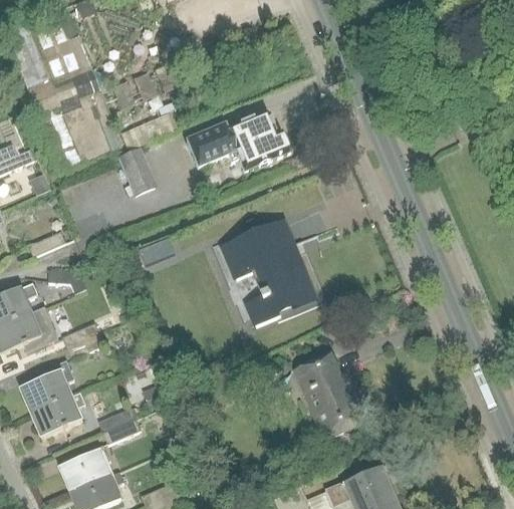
[(98,13),(93,0),(87,0),(77,4),(84,19),(98,13)]
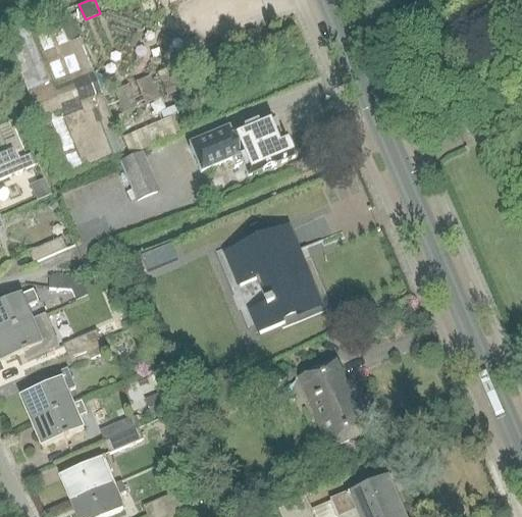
[(69,14),(31,30),(29,26),(5,36),(29,96),(20,99),(29,119),(49,111),(72,167),(123,147),(69,14)]
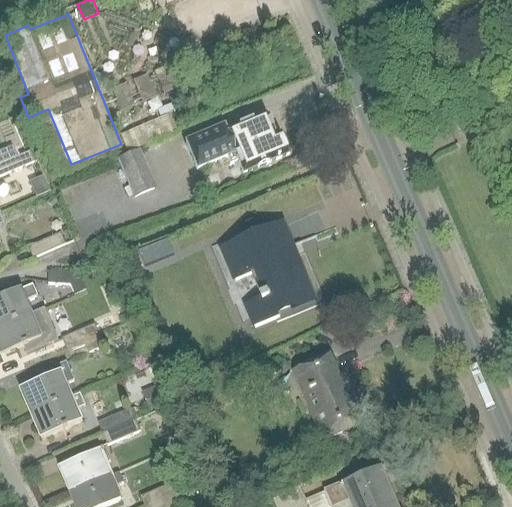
[(151,70),(138,76),(148,96),(161,90),(151,70)]
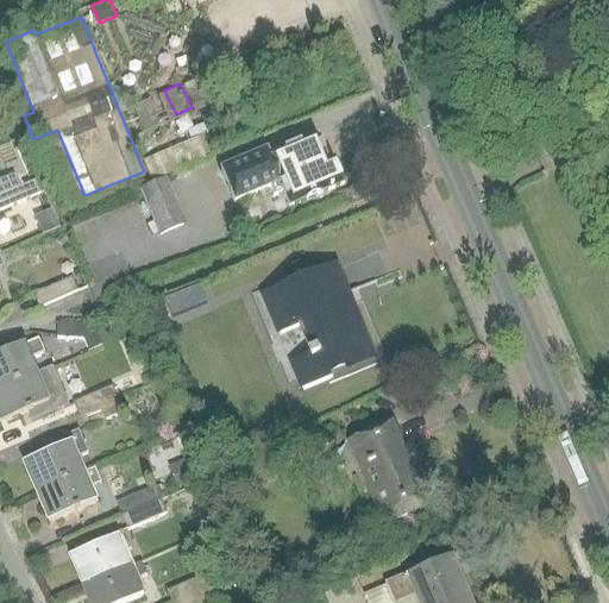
[(265,145),(219,164),(233,198),(268,183),(272,192),(281,188),(287,202),(344,178),(333,154),(326,157),(315,130),(268,150),(265,145)]
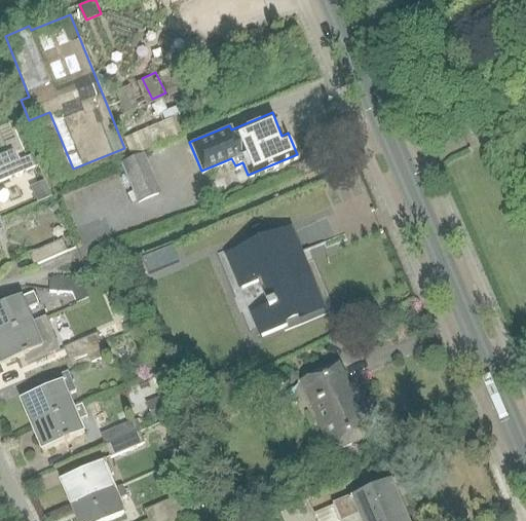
[(130,153),(181,132),(174,114),(123,136),(130,153)]
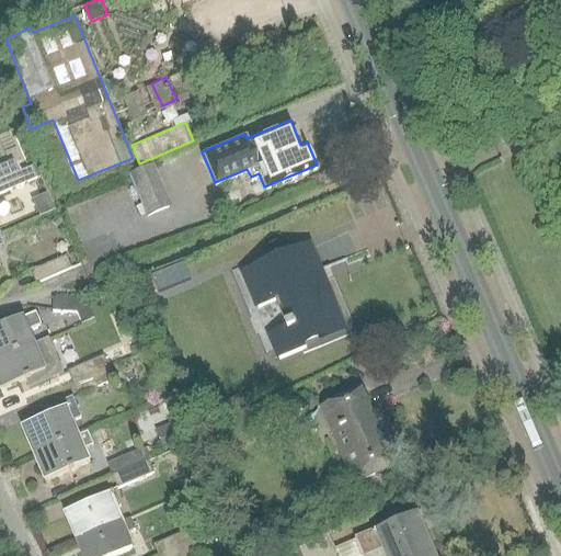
[(0,160),(0,174),(19,168),(13,155),(0,160)]
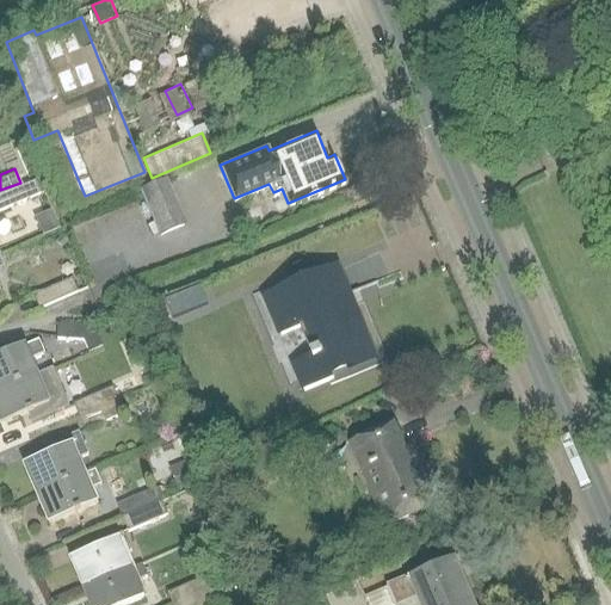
[(142,186),(143,187),(134,191),(139,204),(148,199),(164,234),(189,223),(168,176),(142,186)]
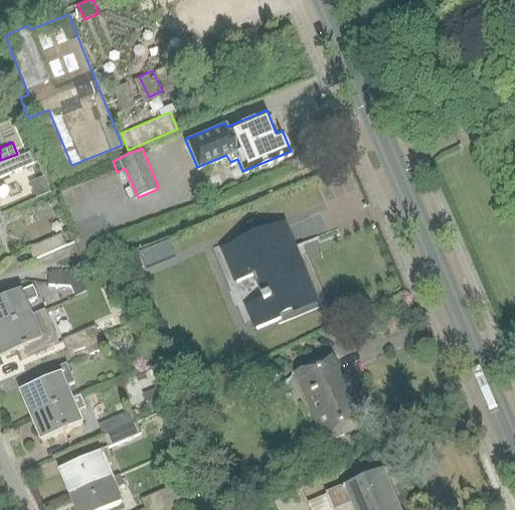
[(0,173),(22,165),(17,154),(0,160),(0,173)]
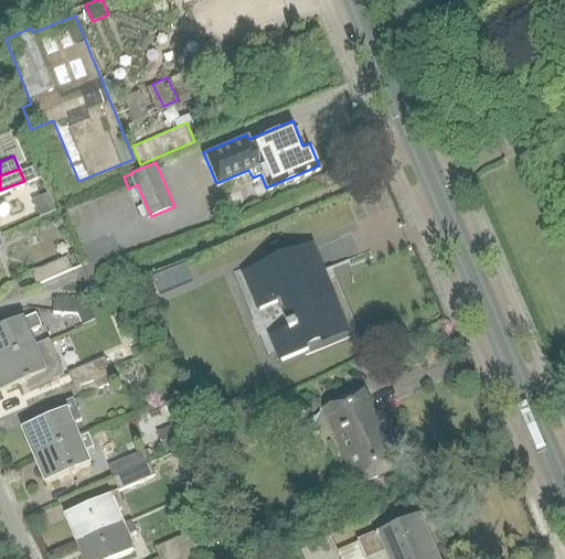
[(273,333),(281,356),(308,345),(305,340),(344,323),(311,244),(247,270),(262,305),(279,298),(291,325),(273,333)]
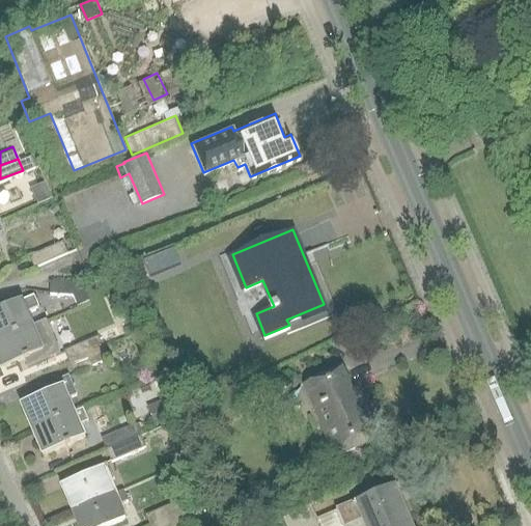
[(59,241),(25,255),(30,267),(63,252),(59,241)]
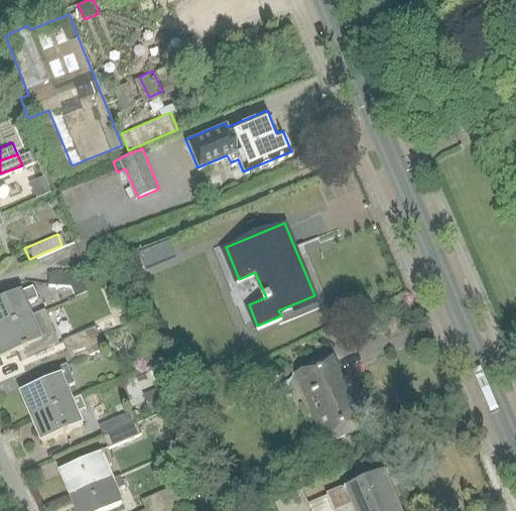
[(169,239),(140,251),(145,264),(174,252),(169,239)]
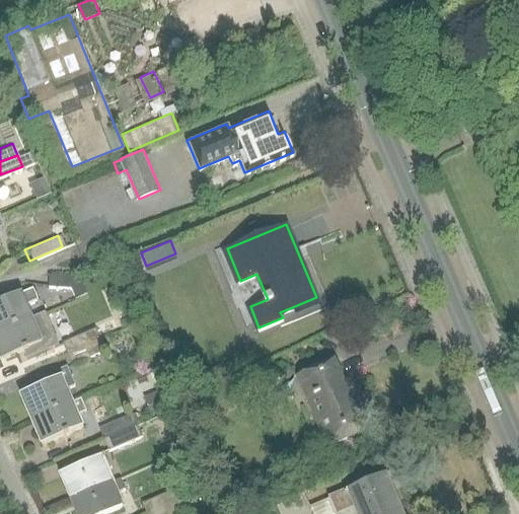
[(80,275),(50,272),(48,284),(72,286),(76,296),(87,292),(80,275)]
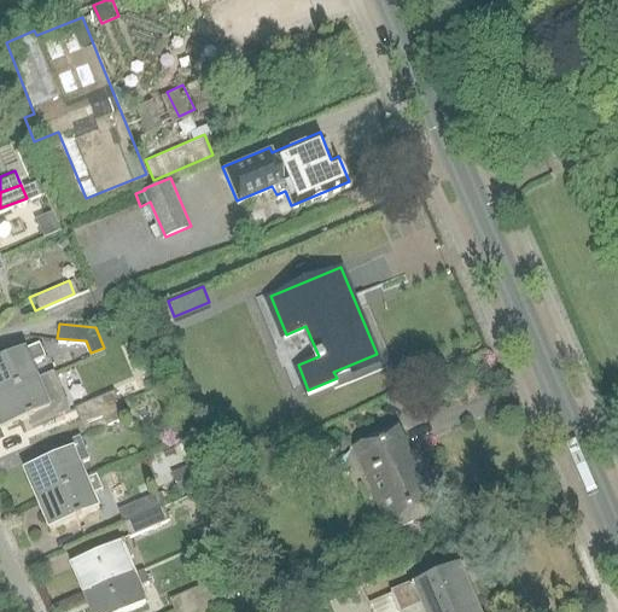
[(0,356),(0,391),(39,376),(31,360),(46,354),(40,341),(0,356)]
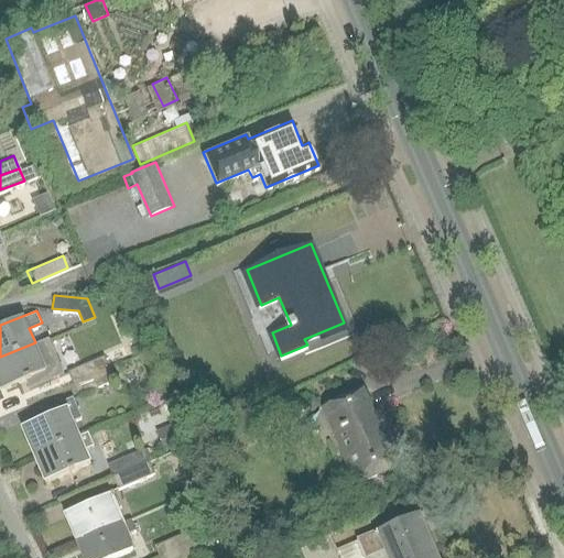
[(46,369),(35,342),(0,357),(0,372),(6,385),(46,369)]
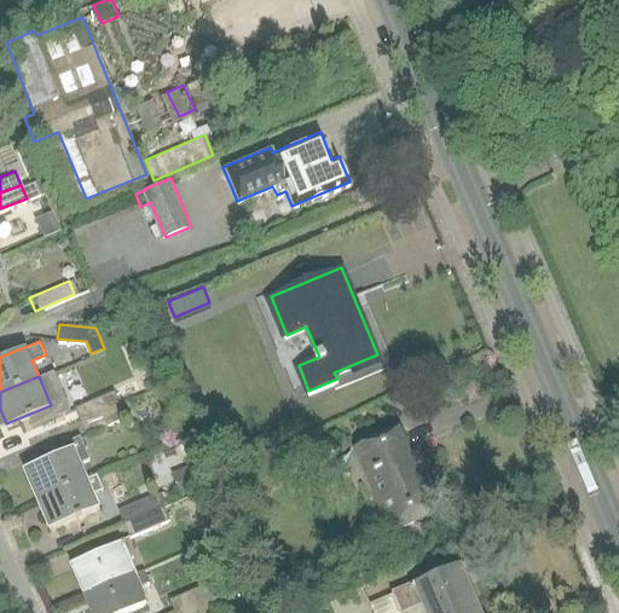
[(74,405),(80,418),(120,402),(115,388),(74,405)]
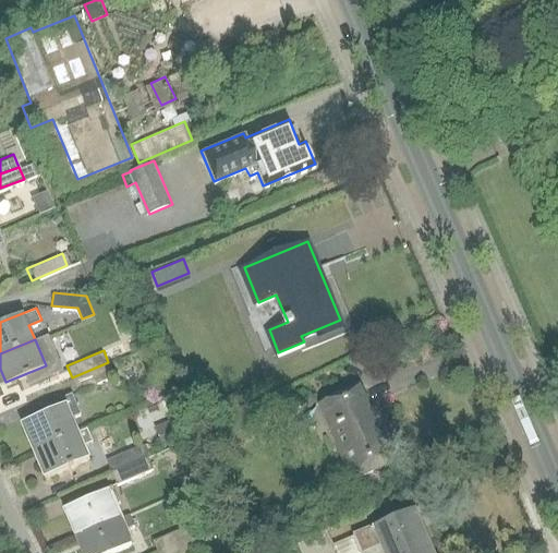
[(113,374),(108,362),(72,377),(77,391),(113,374)]
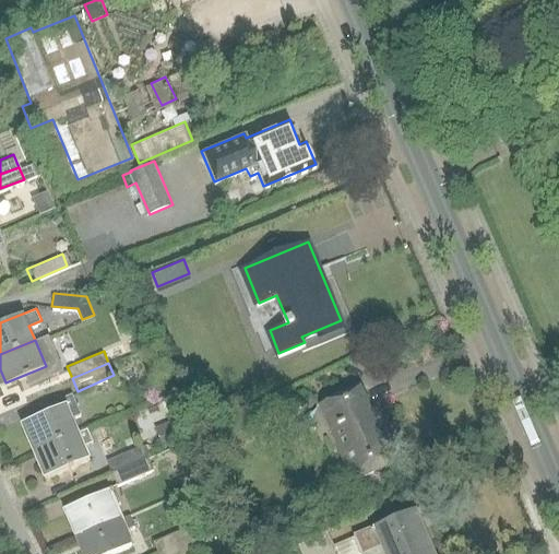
[(366,414),(356,389),(320,403),(352,479),(397,459),(377,410),(366,414)]
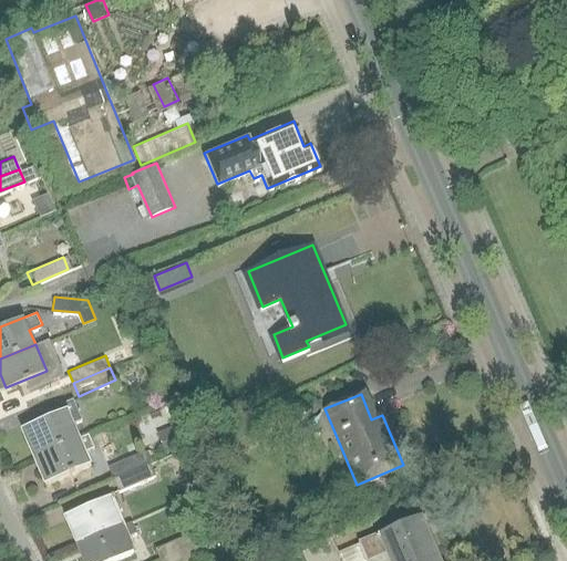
[(73,421),(81,417),(73,397),(61,403),(64,412),(27,427),(39,454),(80,437),(73,421)]
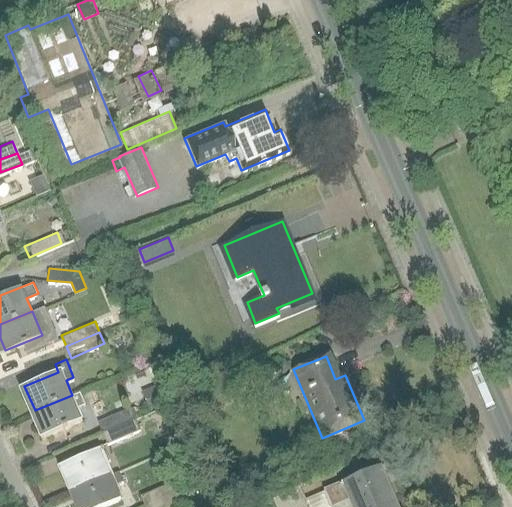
[(161,382),(142,390),(149,408),(168,400),(161,382)]
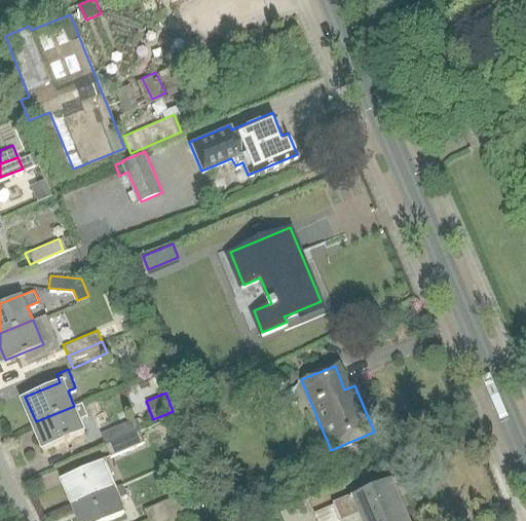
[(36,421),(46,446),(84,430),(79,417),(86,413),(82,402),(74,406),(36,421)]
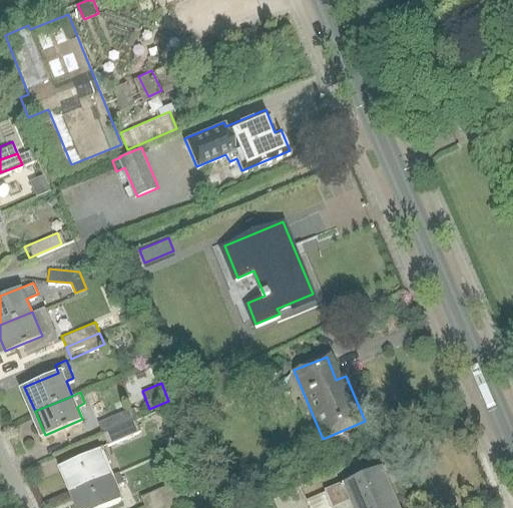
[(96,421),(101,432),(137,416),(132,404),(96,421)]
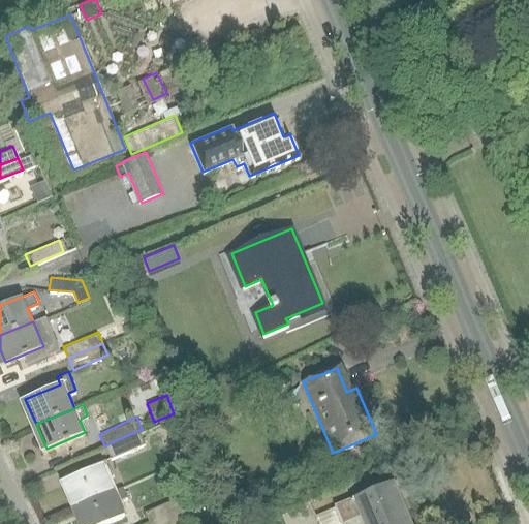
[(148,426),(142,429),(104,445),(110,457),(153,437),(148,426)]
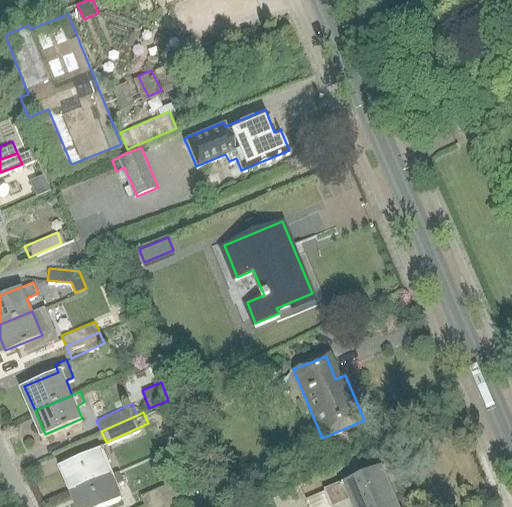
[(184,440),(178,424),(169,428),(175,444),(184,440)]
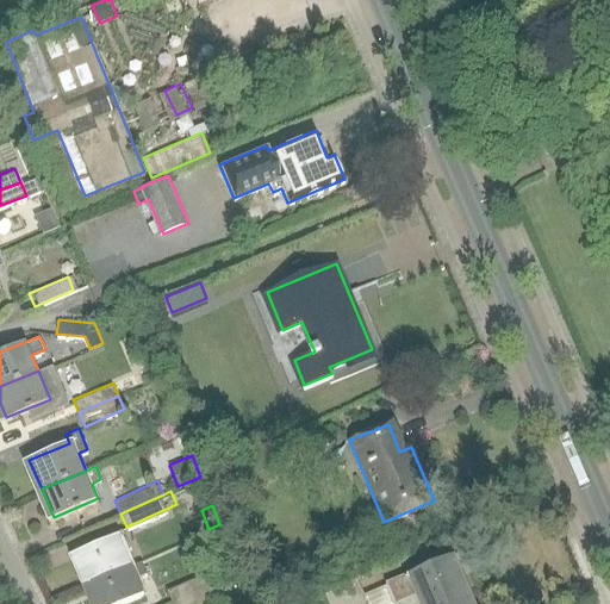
[(123,548),(130,546),(122,527),(103,535),(105,541),(74,554),(86,584),(130,565),(123,548)]
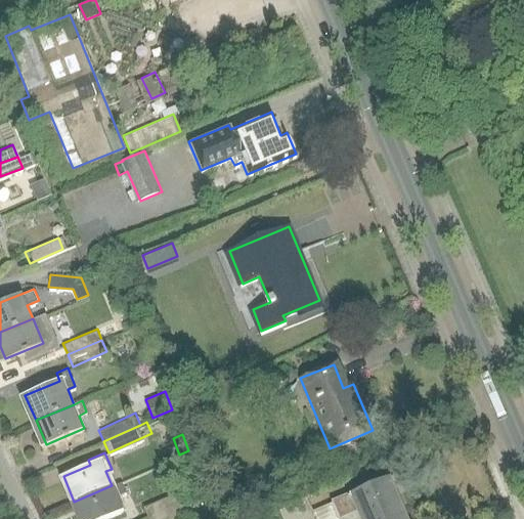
[(347,496),(346,493),(331,500),(338,518),(357,510),(360,518),(409,518),(392,477),(347,496)]
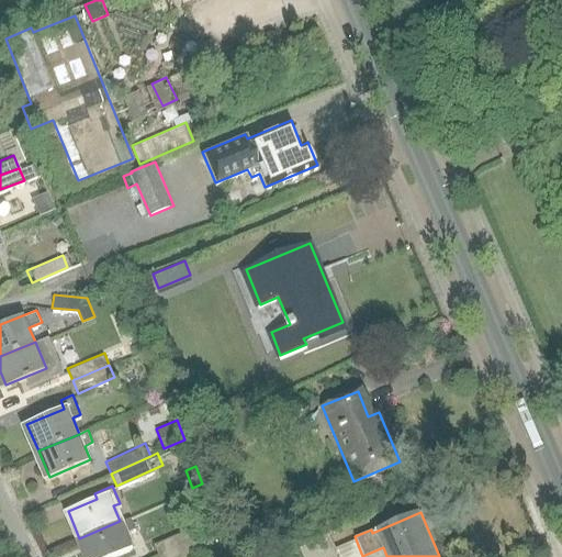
[(87,556),(105,556),(131,547),(124,532),(131,530),(126,519),(120,521),(79,538),(87,556)]
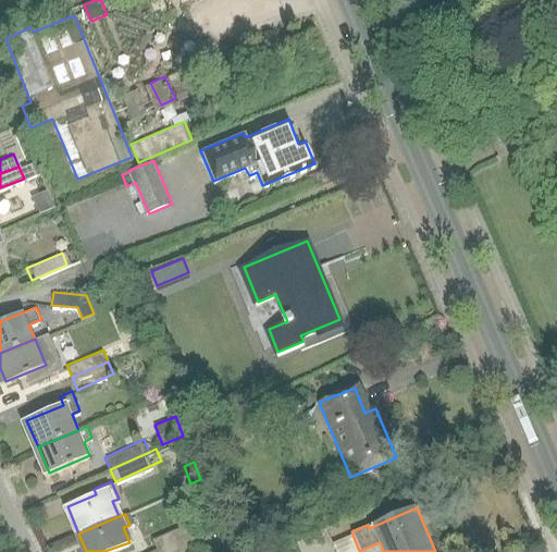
[(150,537),(157,550),(194,535),(187,522),(150,537)]
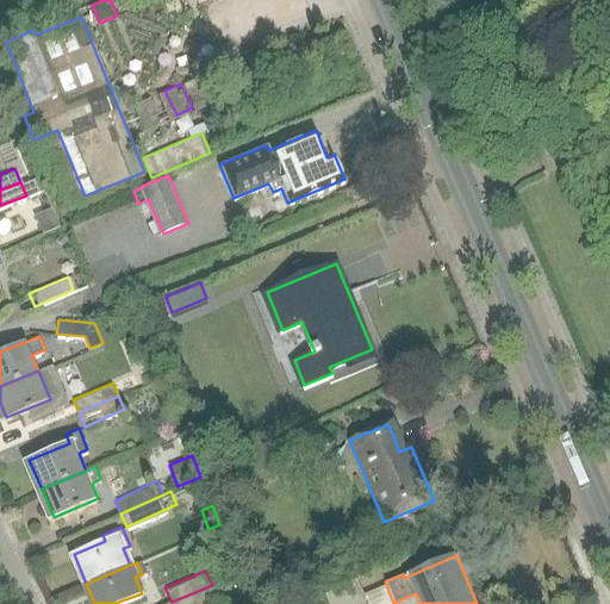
[(354,577),(324,591),(330,603),(349,603),(365,597),(354,577)]
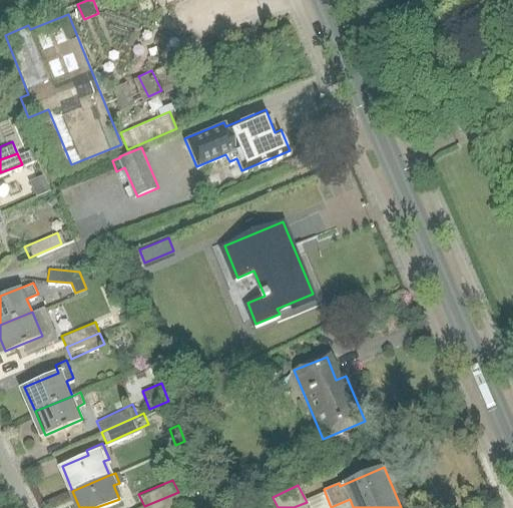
[(168,507),(182,502),(178,492),(144,506),(144,507),(168,507)]
